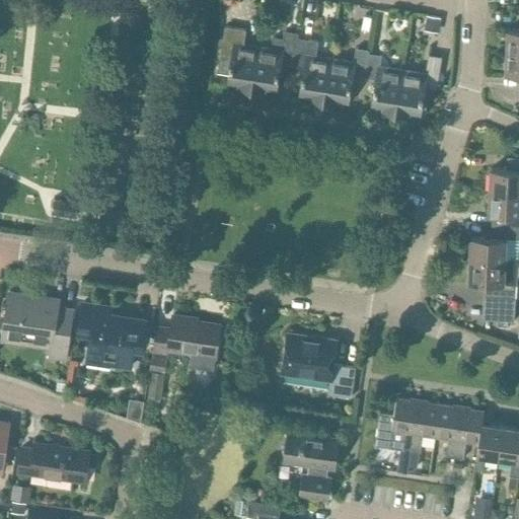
[(427,15),(424,30),(438,32),(440,18),(427,15)]
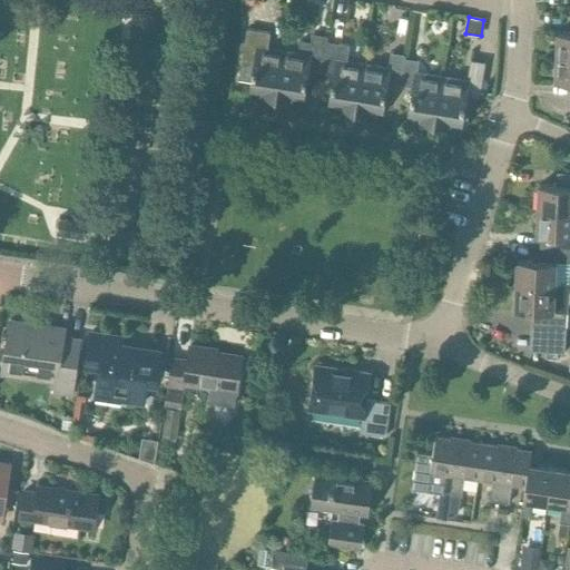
[(247,28),(239,78),(252,80),(251,91),(263,92),(262,95),(276,97),(283,49),(268,47),(271,32),(247,28)]
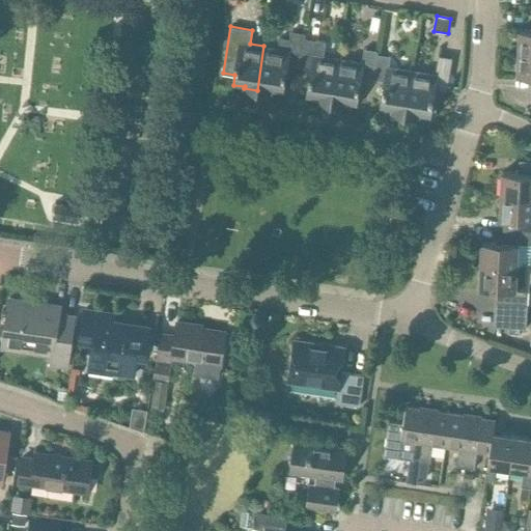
[(518,52),(530,52),(530,29),(520,29),(518,52)]
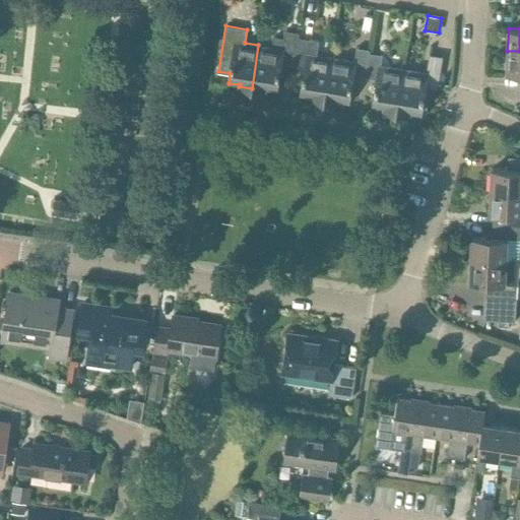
[(258,45),(252,88),(253,88),(265,90),(265,88),(276,90),(281,63),(293,65),(298,38),(299,33),(284,30),(283,39),(273,37),(272,47),(260,45),(258,45)]
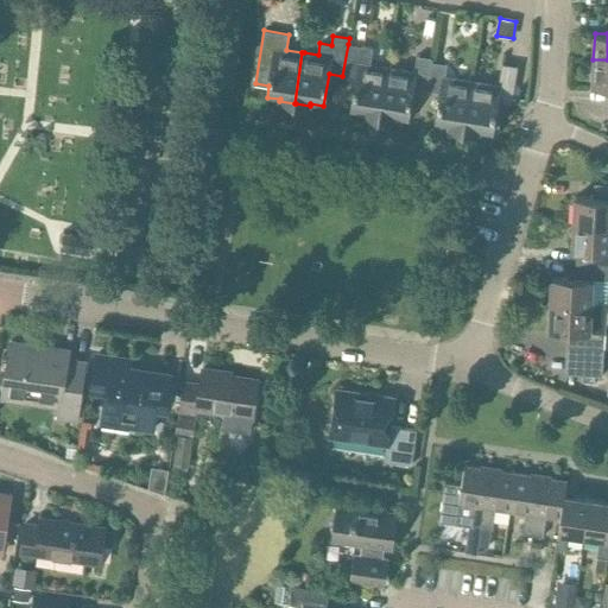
[(348,44),(342,76),(356,78),(352,111),(365,113),(363,115),(379,118),(387,67),(371,63),(373,48),(348,44)]
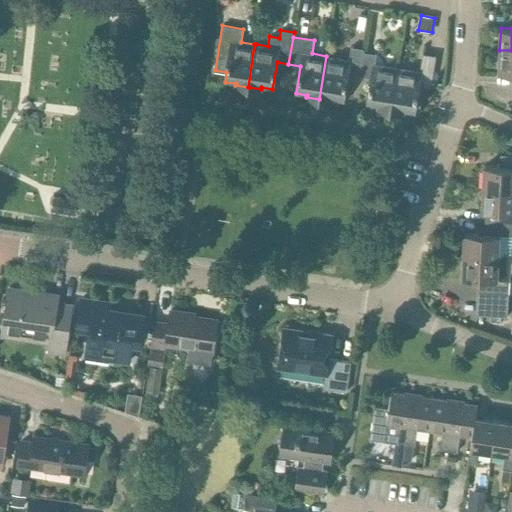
[(326,56),(319,99),(332,101),(332,99),(343,101),(348,74),(360,76),(364,52),(364,49),(351,46),(349,59),(326,56)]
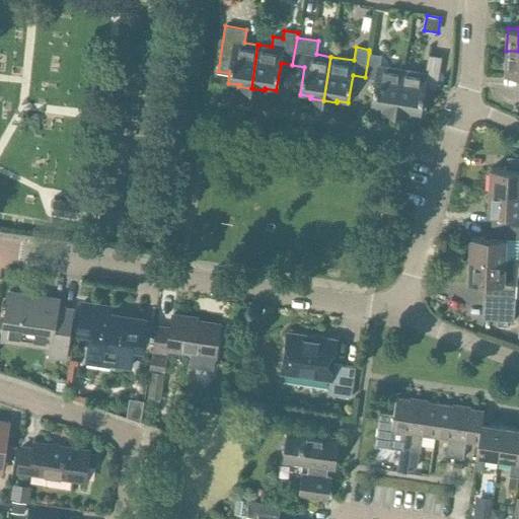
[(518,51),(506,51),(505,74),(518,74),(518,51)]
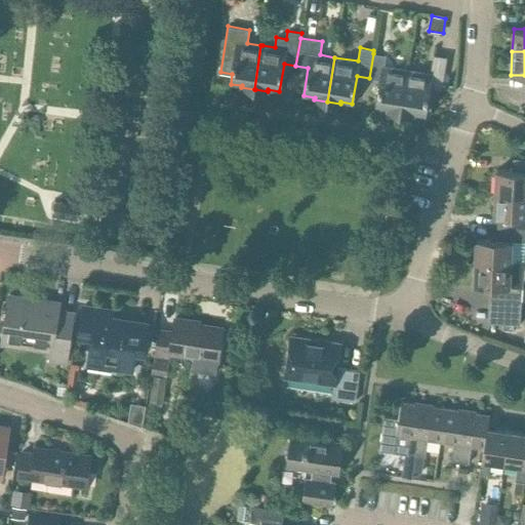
[(373,53),(369,78),(380,79),(376,108),(388,109),(387,112),(401,114),(408,70),(385,66),(387,55),(373,53)]
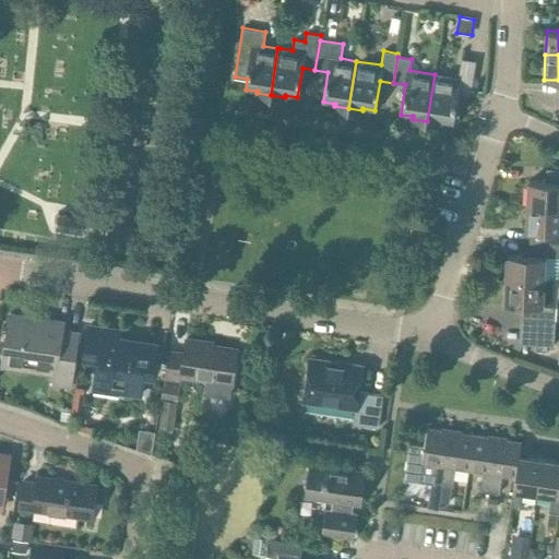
[(435,74),(427,121),(440,123),(441,121),(452,122),(456,93),(470,95),(476,60),(461,58),(459,78),(435,74)]
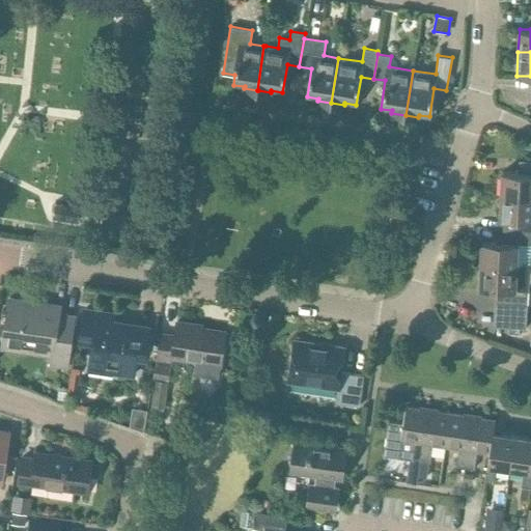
[(502,172),(501,195),(530,196),(530,160),(528,161),(524,160),(523,173),(518,172),(502,172)]
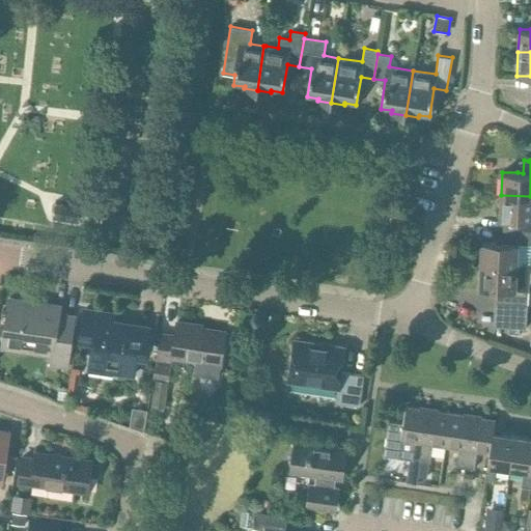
[(501,196),(500,218),(502,218),(507,219),(520,219),(520,231),(530,232),(530,231),(530,196),(501,195),(501,196)]
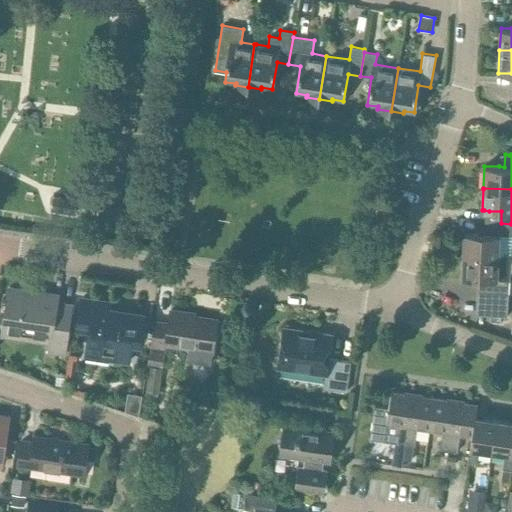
[(465,233),(464,255),(499,257),(511,258),(511,236),(511,223),(511,224),(501,223),(484,222),(483,234),(465,233)]
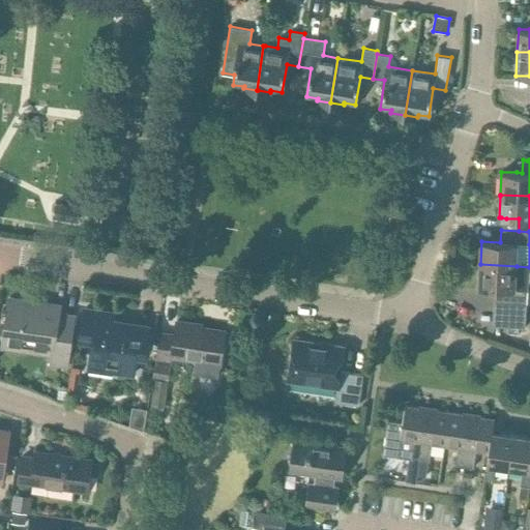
[(480,264),(478,288),(494,289),(498,289),(499,289),(498,301),(497,326),(526,328),(527,302),(527,290),(528,282),(529,280),(529,270),(528,269),(529,267),(517,266),(480,264)]
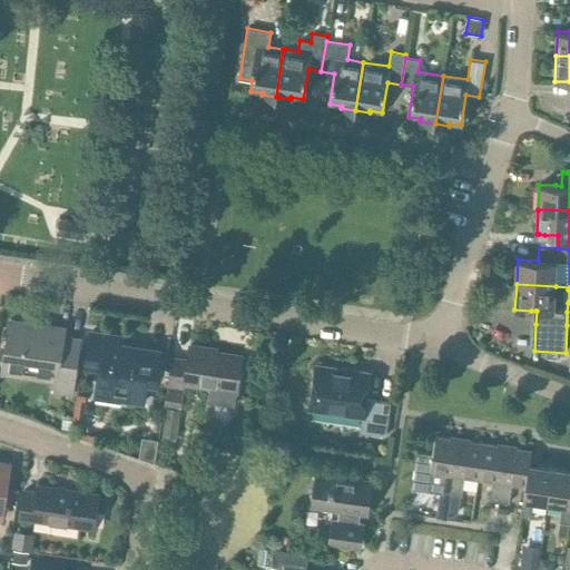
[(74,394),(81,342),(65,338),(66,328),(10,321),(3,362),(39,367),(39,373),(58,376),(56,391),(74,394)]
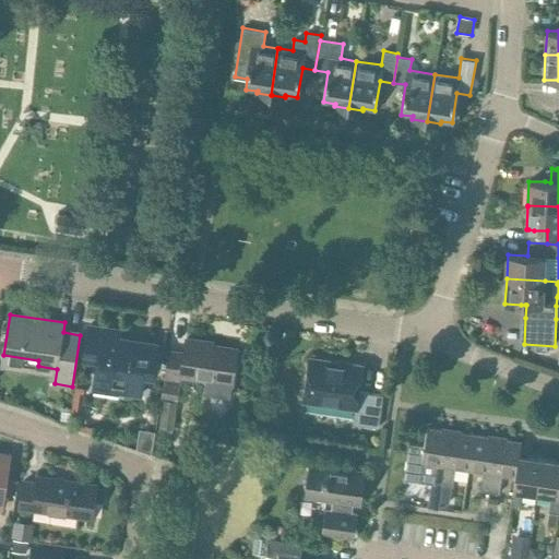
[(154,370),(157,349),(119,344),(121,330),(91,325),(85,360),(99,363),(96,380),(121,384),(120,393),(142,396),(146,369),(154,370)]
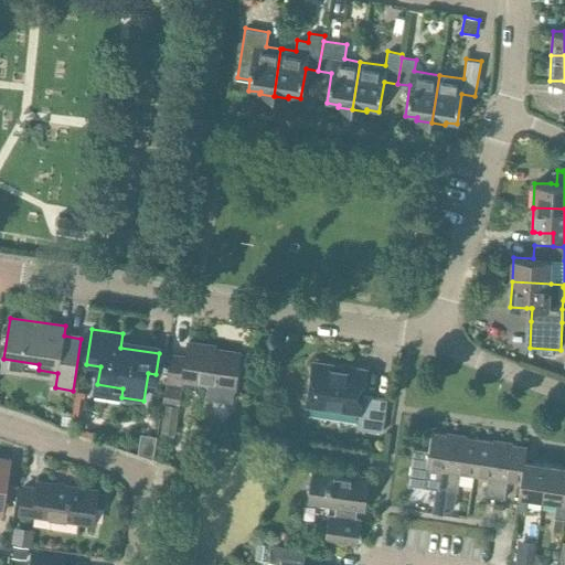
[(168,384),(166,403),(180,405),(183,386),(183,381),(209,385),(208,395),(210,398),(233,402),(234,388),(240,353),(206,348),(206,345),(189,343),(187,358),(172,355),(168,384)]
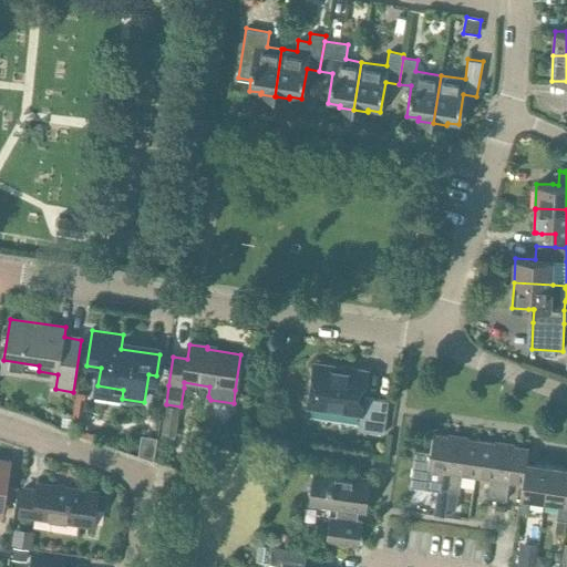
[(384,434),(389,401),(364,398),(368,370),(315,362),(308,408),(360,415),(358,430),(384,434)]
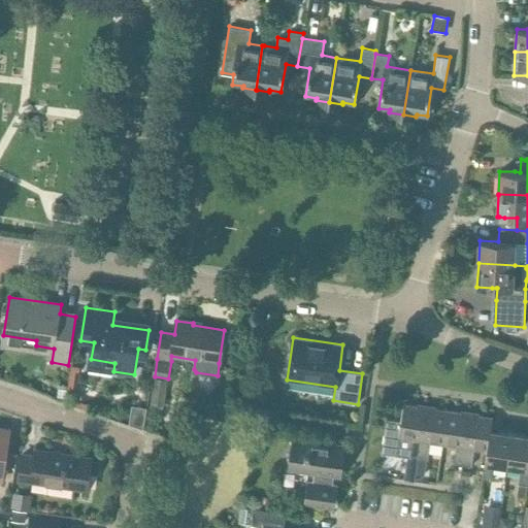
[(58,385),(57,397),(65,398),(66,386),(58,385)]
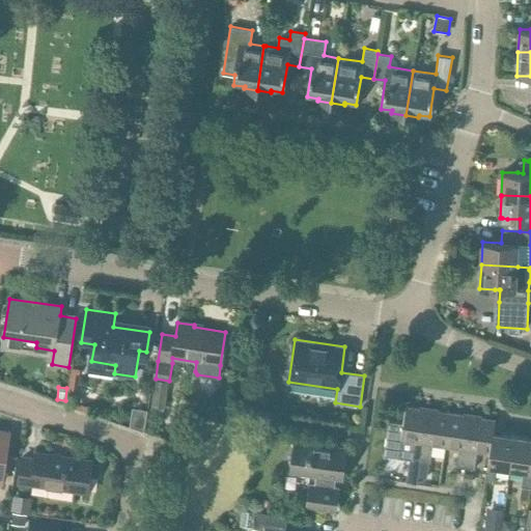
[(243,394),(242,407),(254,408),(255,395),(243,394)]
